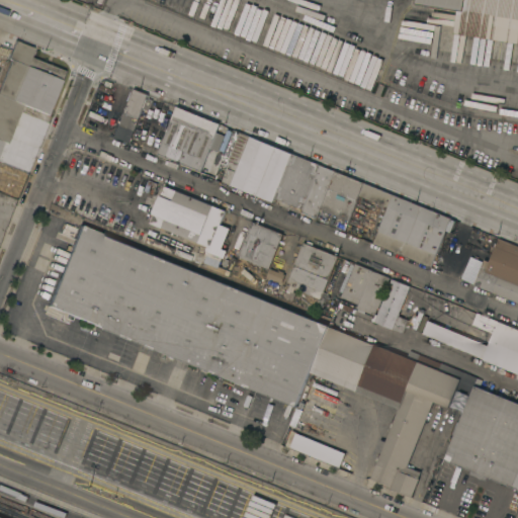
[(517,0),(517,44),(453,33),(457,10),(416,4),(416,0),(517,0)]
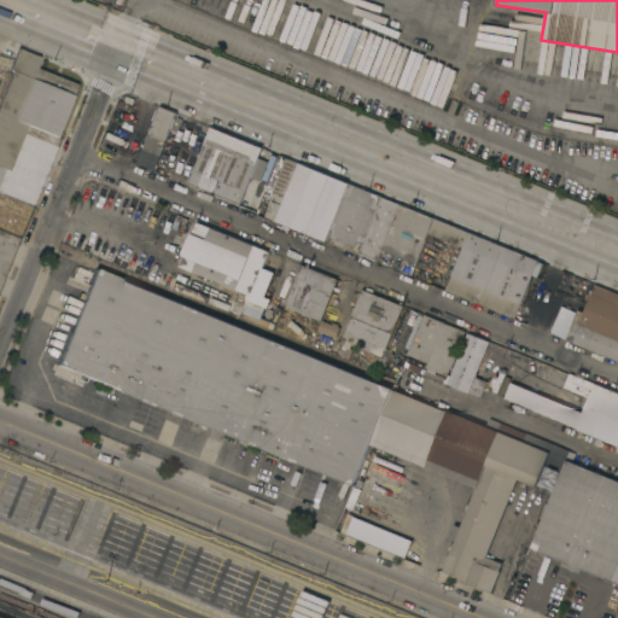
[(41,57),(36,68),(77,85),(57,135),(27,123),(9,170),(4,168),(0,178),(0,101),(13,70),(10,69),(18,48),(41,57)]
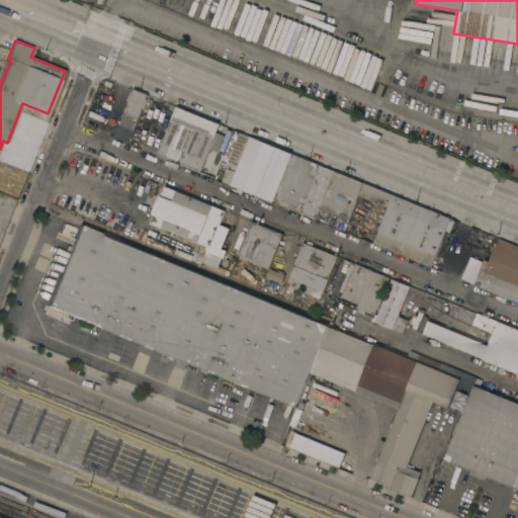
[(128,143),(114,137),(134,88),(148,94),(128,143)]
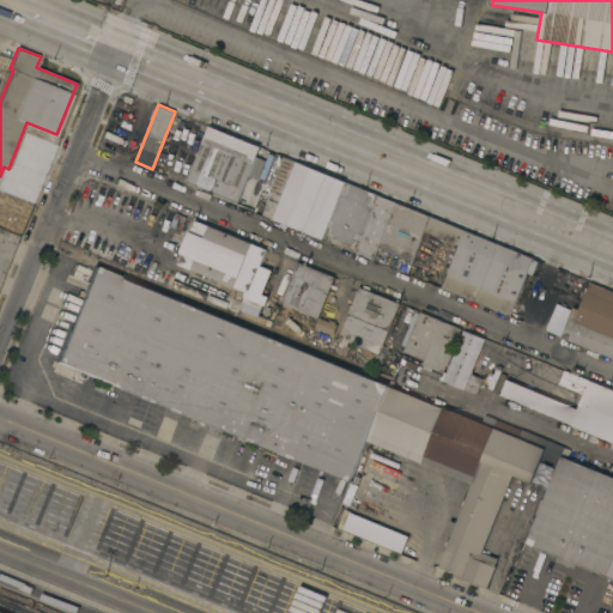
[(237,202),(187,181),(210,126),(260,146),(256,156),(248,175),(237,202)]
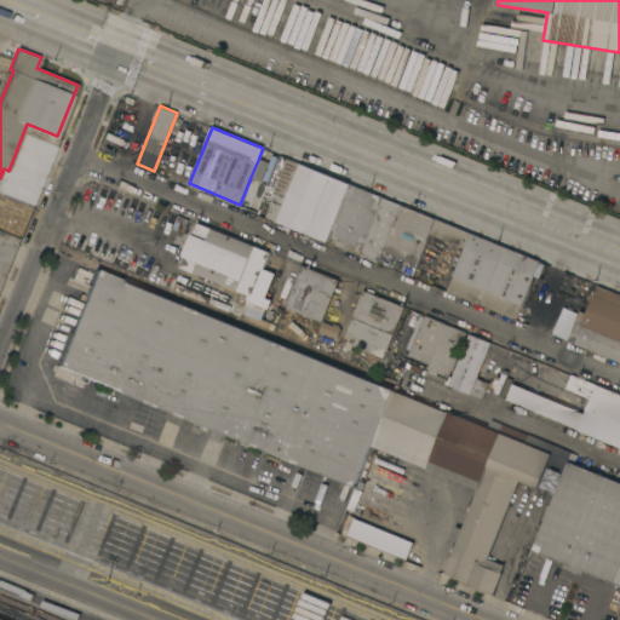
[(265,217),(275,193),(273,191),(275,185),(270,183),(281,155),(299,162),(275,220),(265,217)]
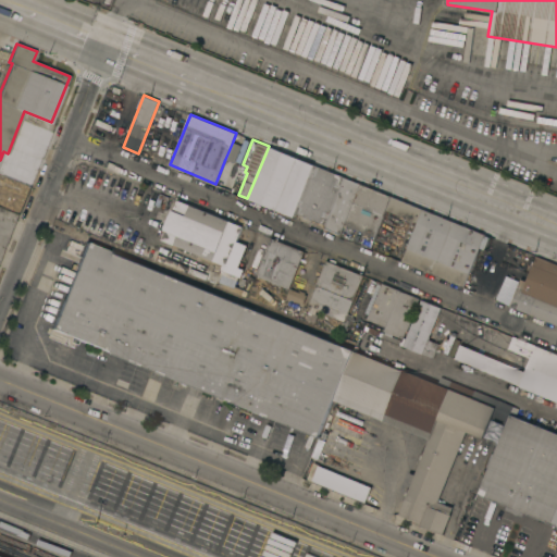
[(233,141),(242,146),(235,163),(225,159),(233,141)]
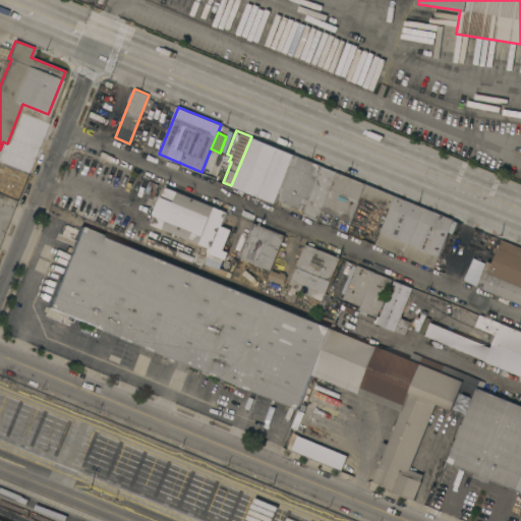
[(274,203),(231,185),(251,136),(293,154),(276,198),(274,203)]
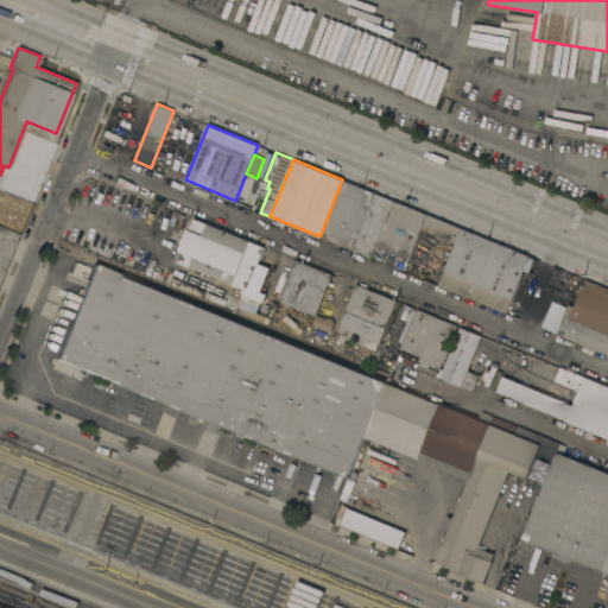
[(322,232),(342,179),(377,194),(355,245),(322,232)]
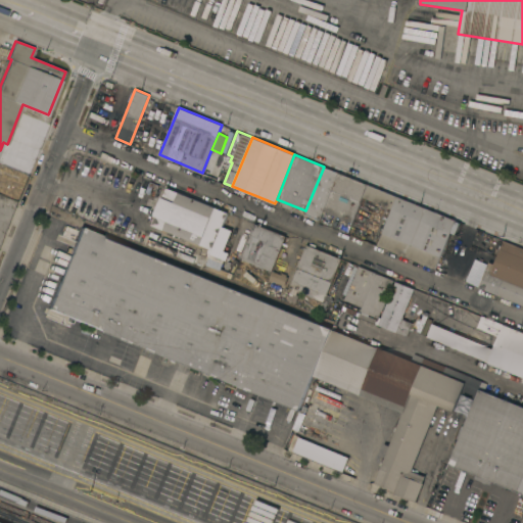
[(319,220),(304,214),(305,210),(324,167),(338,173),(323,210),(319,220)]
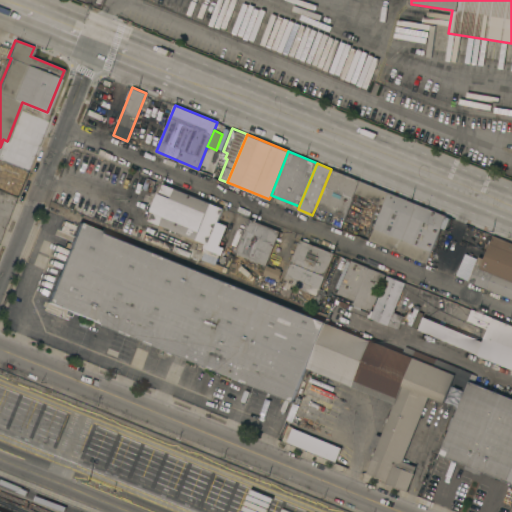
[(331,169),(360,180),(355,193),(345,218),(316,206),(331,169)]
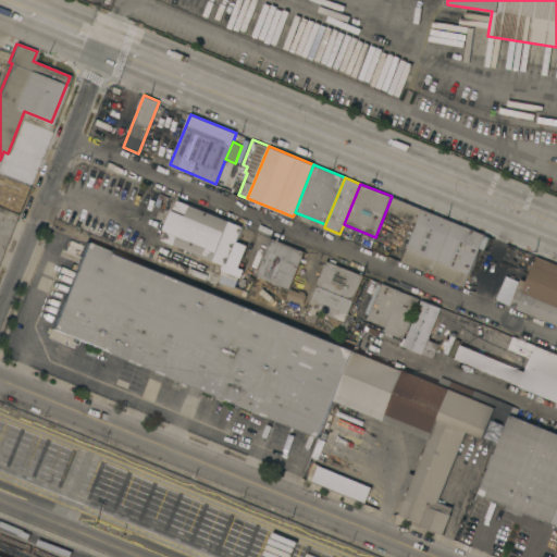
[(386,210),(392,196),(422,209),(417,222),(386,210)]
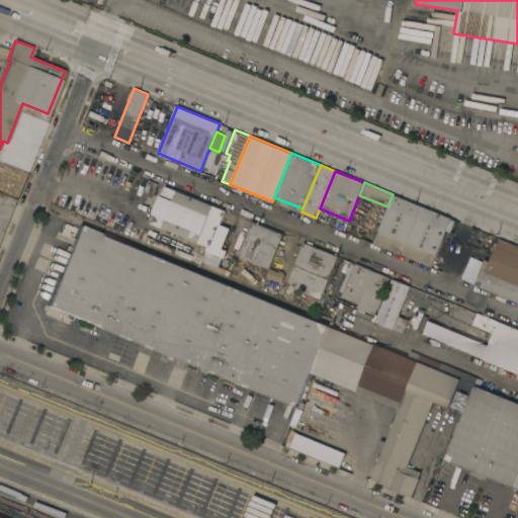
[(165,185),(226,210),(217,232),(222,234),(218,245),(212,243),(210,247),(150,223),(165,185)]
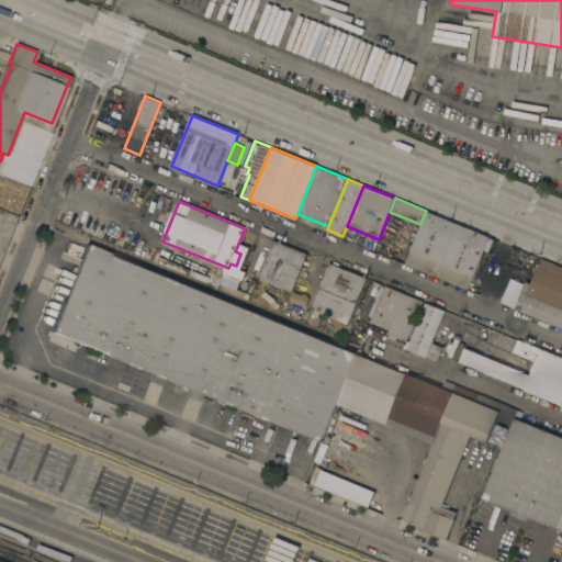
[(468,289),(405,263),(420,224),(426,211),(489,236),(483,249),(468,289)]
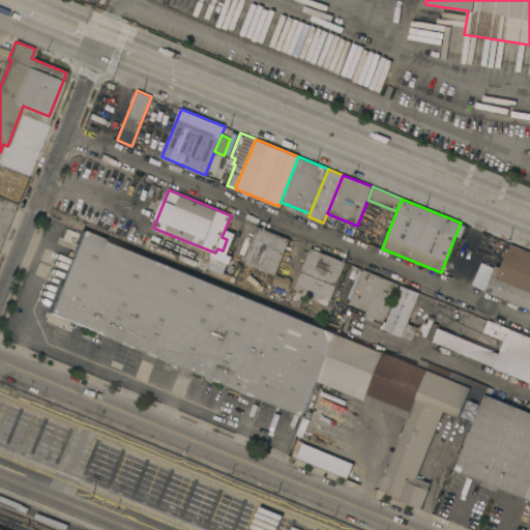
[(461,223),(470,227),(466,239),(455,235),(461,223)]
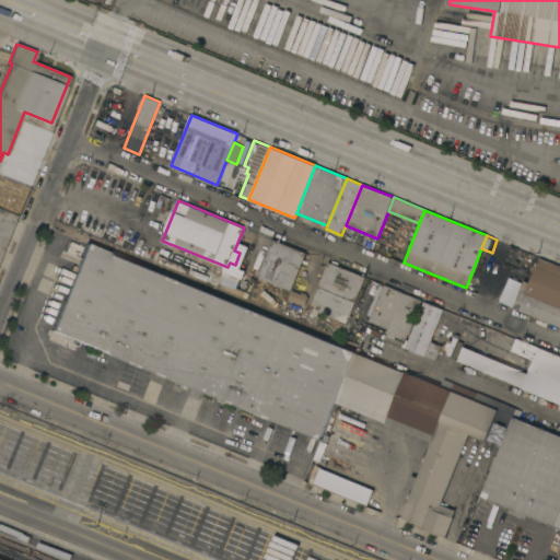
[(290,290),(256,277),(271,238),(305,253),(290,290)]
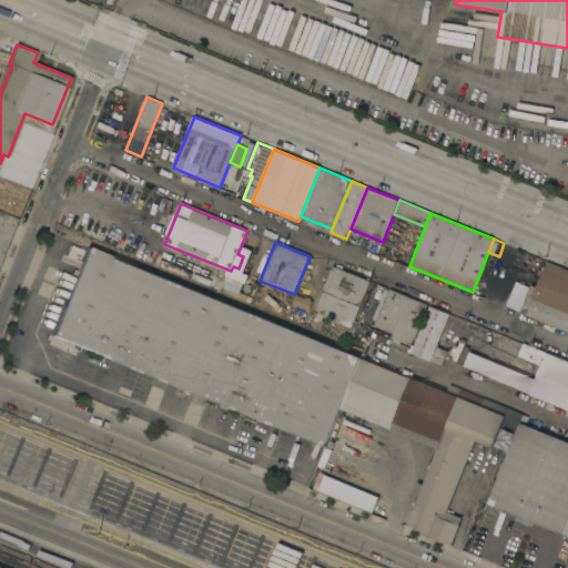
[(324,445),(52,334),(88,246),(359,357),(340,407),(324,445)]
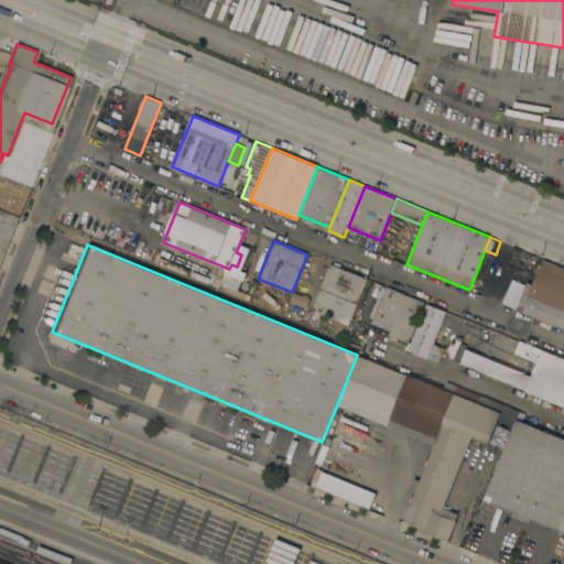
[(563,329),(516,310),(528,282),(532,284),(543,259),(563,268),(563,329)]
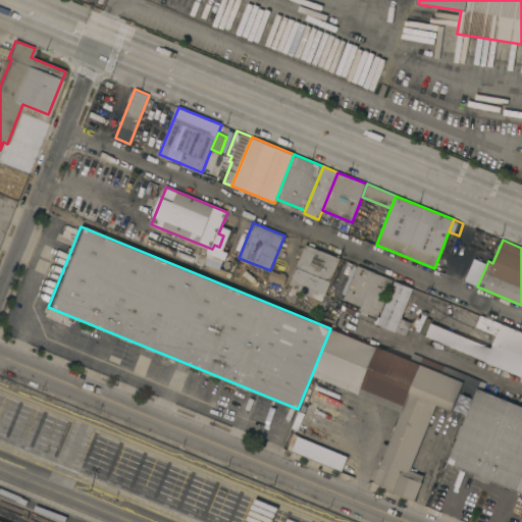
[(305,244),(340,258),(322,301),(288,286),(305,244)]
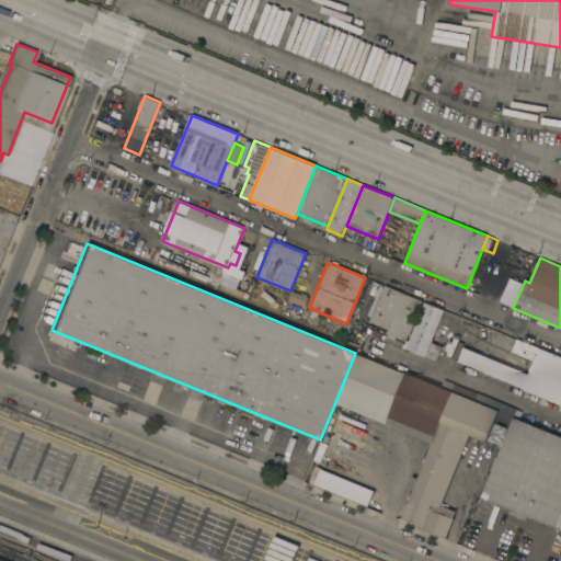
[(370,321),(385,285),(402,292),(387,329),(370,321)]
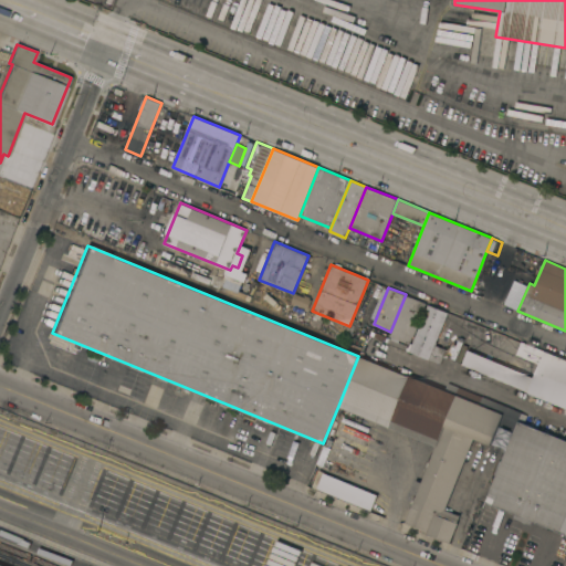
[(291,302),(294,293),(304,296),(305,294),(310,296),(308,299),(311,300),(307,308),(291,302)]
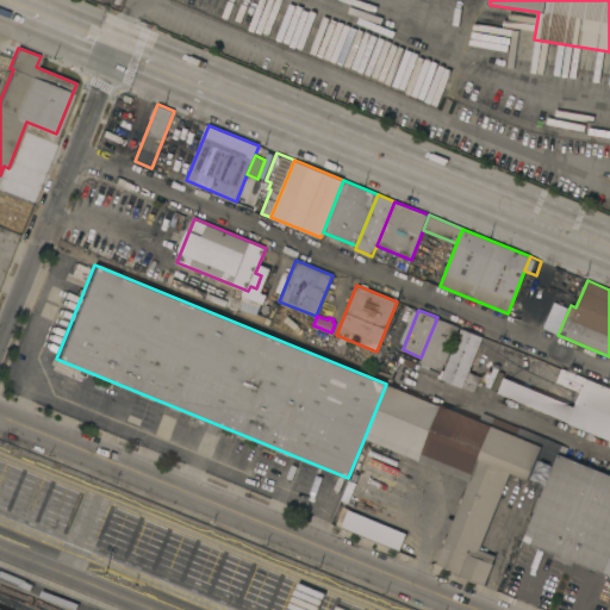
[(437,317),(459,325),(448,352),(449,353),(446,362),(444,362),(441,371),(419,362),(421,358),(437,317)]
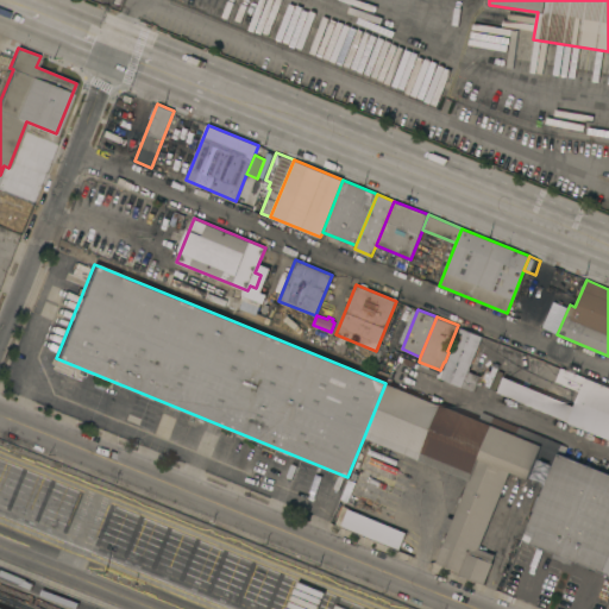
[(482,337),(470,368),(471,368),(469,371),(481,376),(473,393),(393,359),(395,353),(439,371),(439,370),(440,371),(441,369),(444,370),(460,327),(482,337)]
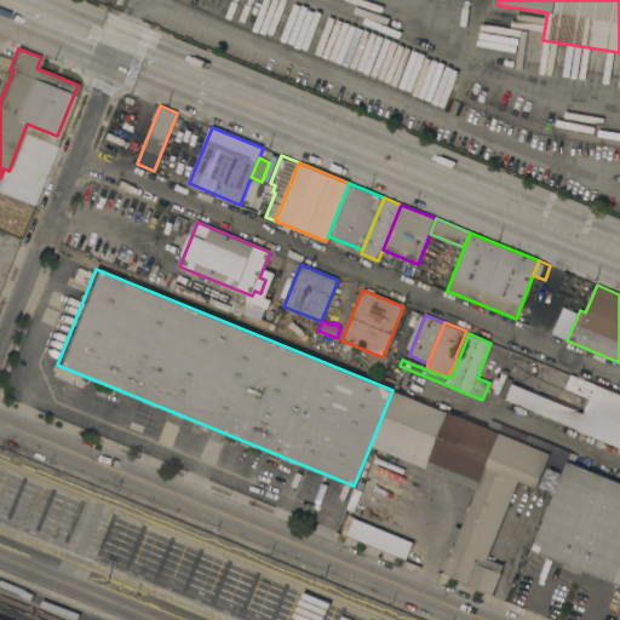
[(619,446),(505,400),(512,384),(585,414),(591,399),(564,389),(570,373),(619,394),(619,446)]
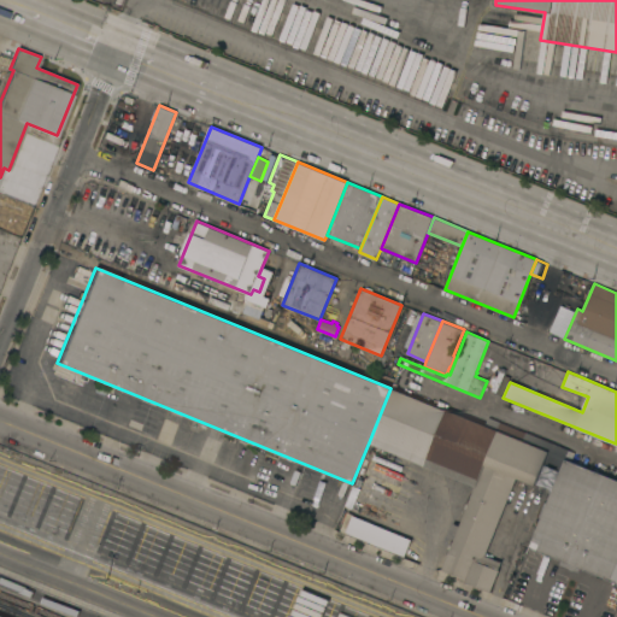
[(547,491),(557,465),(547,462),(538,486),(516,477),(485,556),(501,562),(498,569),(499,570),(491,592),(465,582),(466,580),(441,569),(453,539),(447,536),(453,523),(459,526),(475,487),(369,442),(391,388),(445,410),(446,409),(485,425),(565,459),(552,492),(547,491)]
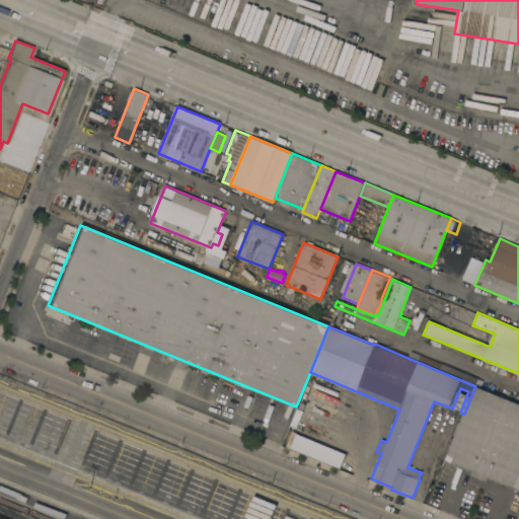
[(411,351),(483,380),(479,387),(475,386),(408,358),(411,351)]
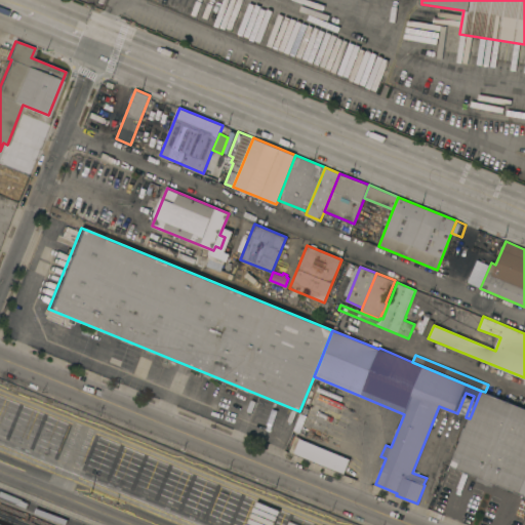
[(481,391),(485,392),(524,408),(524,495),(494,483),(492,486),(477,480),(479,477),(450,466),(470,418),(481,391)]
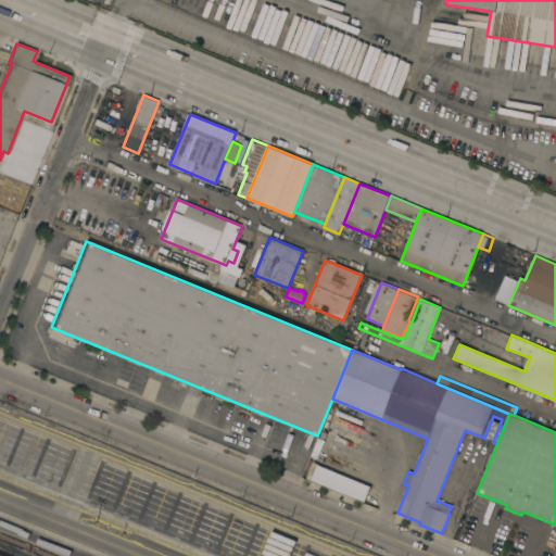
[(364,502),(306,478),(313,460),(318,463),(317,464),(370,485),(364,502)]
